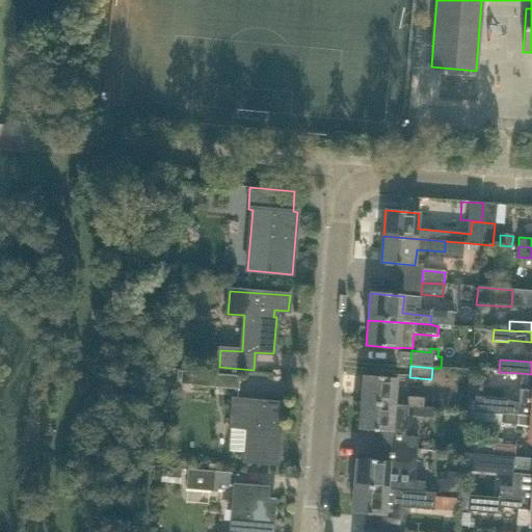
[(238,391),(239,378),(181,373),(180,386),(238,391)]
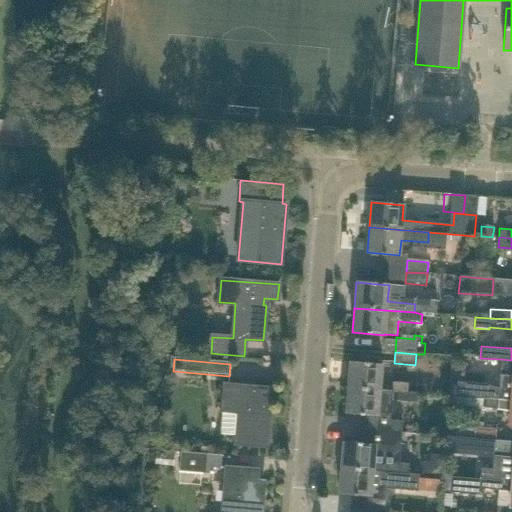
[(511,360),(501,359),(499,389),(483,389),(483,398),(511,400),(511,360)]
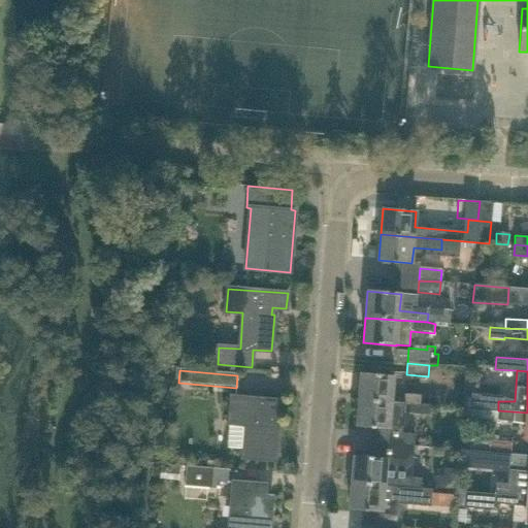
[(392,403),(394,376),(361,373),(358,400),(392,403)]
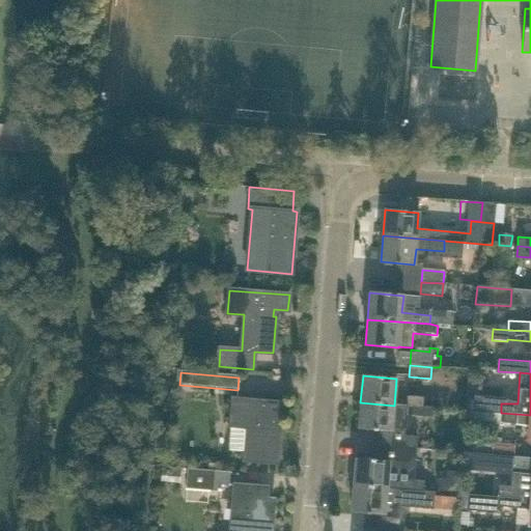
[(422,408),(423,398),(407,396),(406,407),(422,408)]
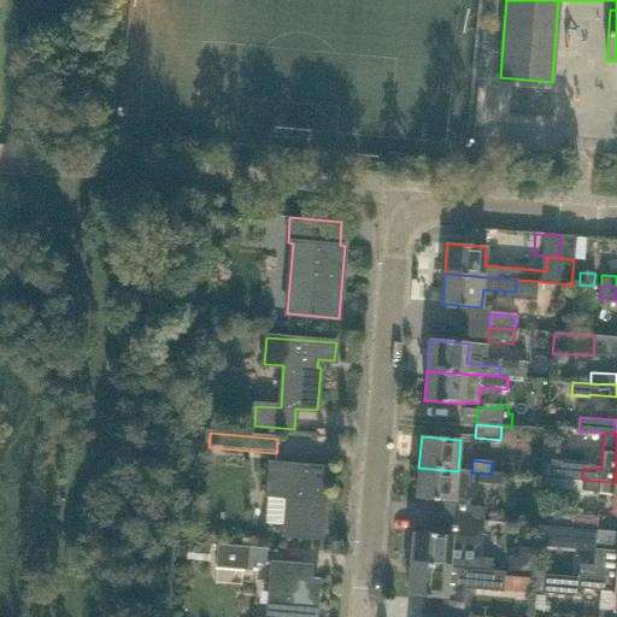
[(315,469),(275,465),(271,465),(269,497),(266,522),(286,524),(285,534),(322,538),(327,481),(311,480),(311,471),(315,471),(315,469)]
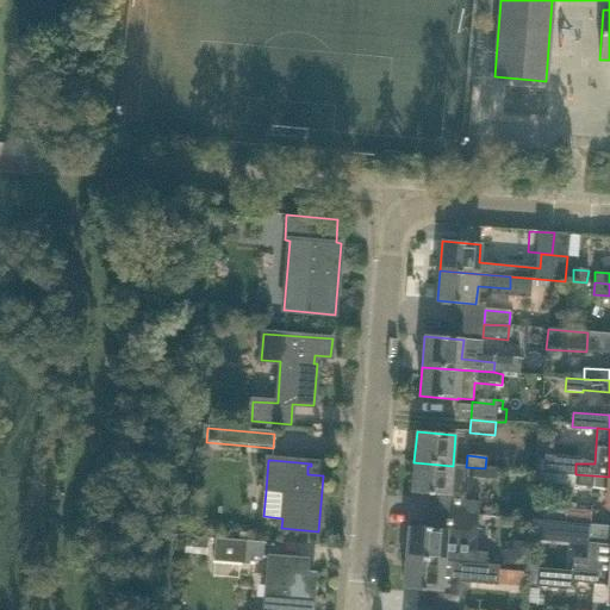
[(466,467),(453,466),(414,462),(411,491),(465,496),(467,478),(484,480),(484,479),(496,480),(496,470),(485,468),(466,467)]
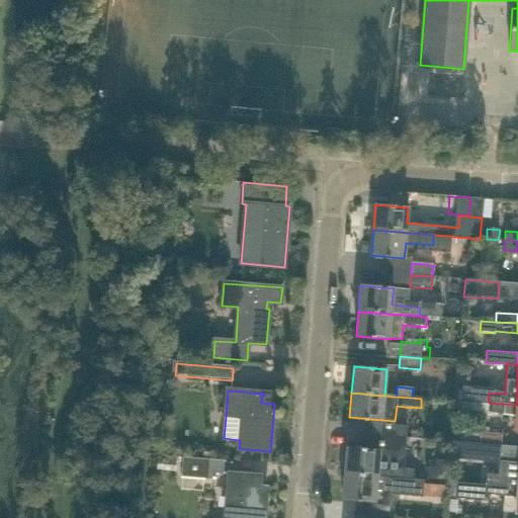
[(488,404),(458,402),(457,414),(488,417),(488,412),(516,415),(515,431),(517,430),(517,405),(489,403),(488,404)]
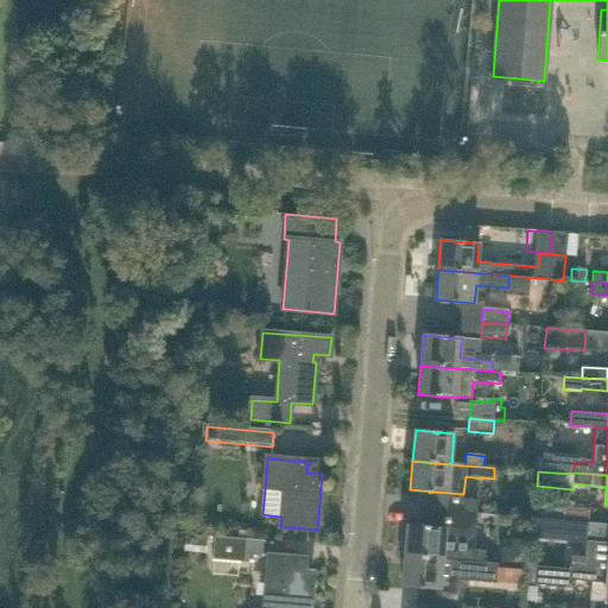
[(577,507),(577,502),(545,500),(543,518),(588,523),(589,523),(590,508),(577,507)]
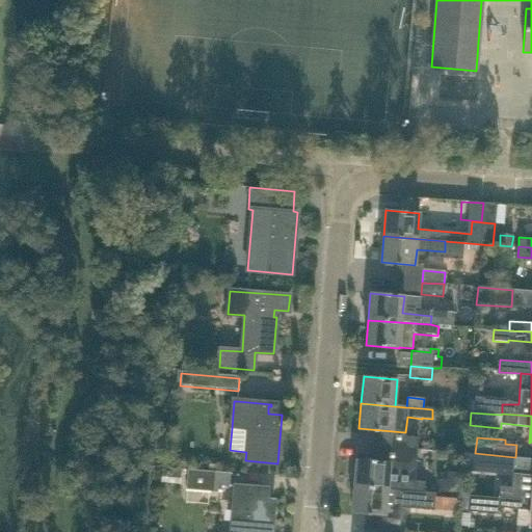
[(426,451),(427,441),(404,439),(403,449),(426,451)]
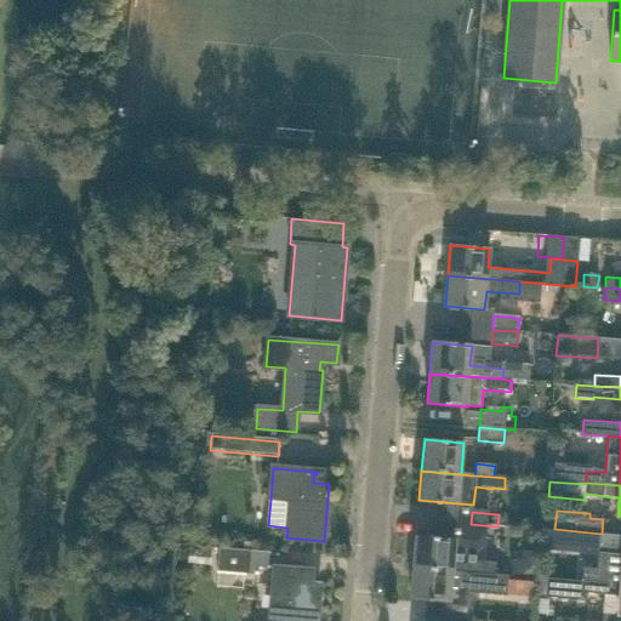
[(516,528),(497,527),(471,524),(469,539),(514,542),(516,528)]
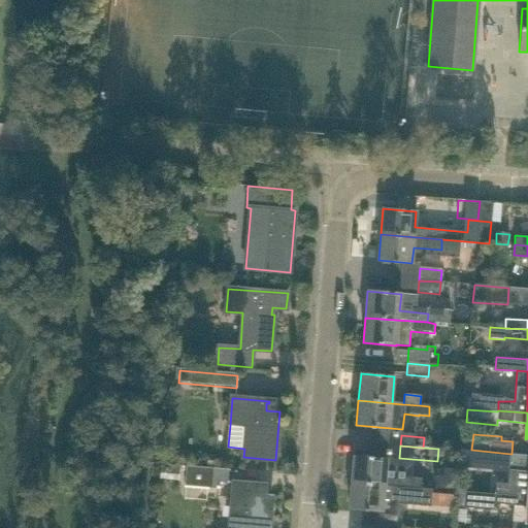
[(527,455),(512,454),(510,454),(507,485),(500,484),(499,494),(527,496),(527,455)]
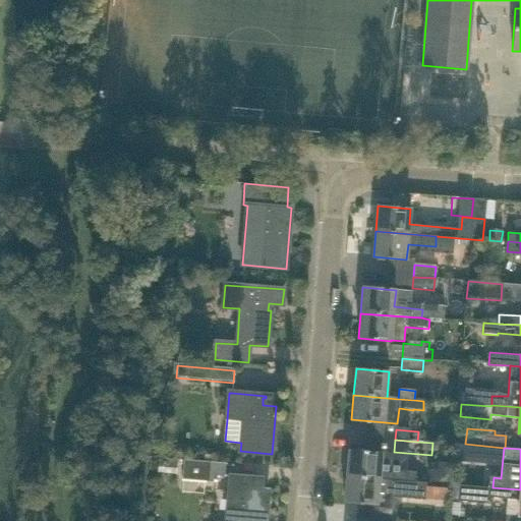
[(379,480),(382,453),(349,450),(346,477),(379,480)]
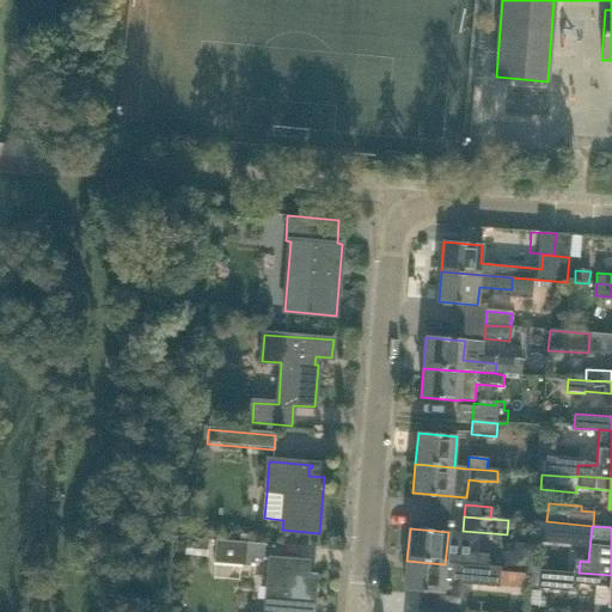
[(218,564),(250,567),(251,560),(265,561),(265,545),(234,542),(234,546),(220,545),(218,564)]
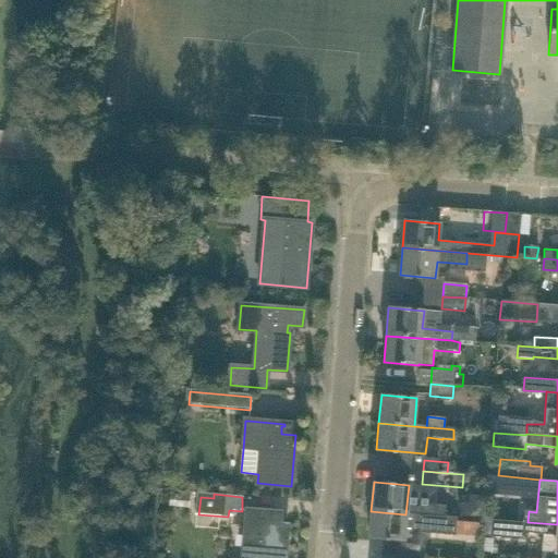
[(436,517),(437,506),(420,505),(419,516),(436,517)]
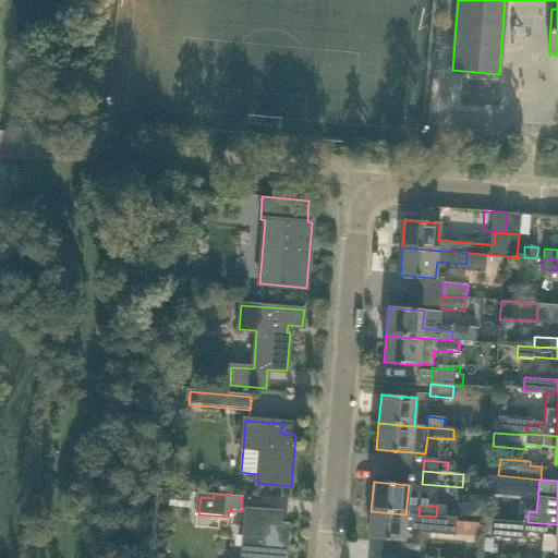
[(278,535),(280,512),(246,510),(241,557),(283,557),(287,536),(278,535)]
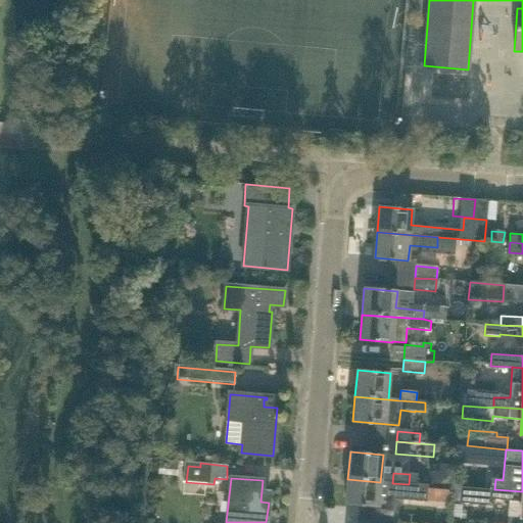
[(392,483),(380,482),(347,479),(345,503),(359,505),(358,520),(366,521),(391,522),(434,522),(435,516),(415,515),(414,522),(395,522),(392,522),(393,512),(378,511),(380,491),(408,494),(409,484),(392,483)]
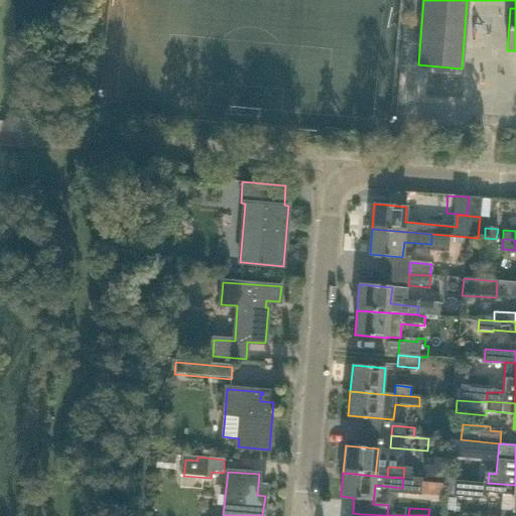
[(428,488),(447,488),(448,475),(428,475),(428,488)]
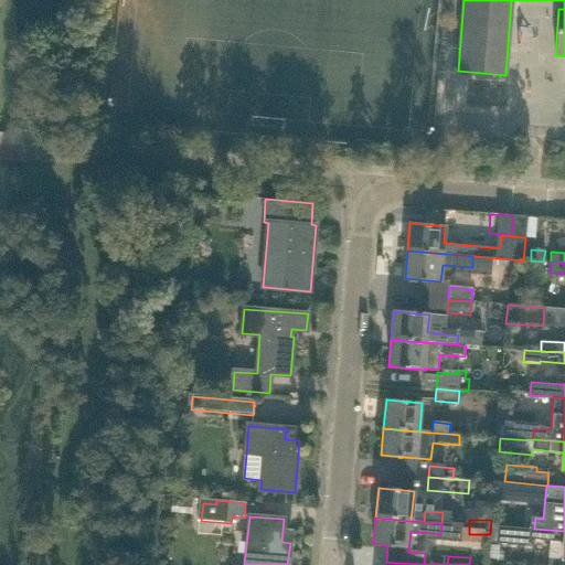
[(564,564),(564,531),(534,529),(533,539),(564,542),(563,558),(548,557),(547,564),(564,564)]
